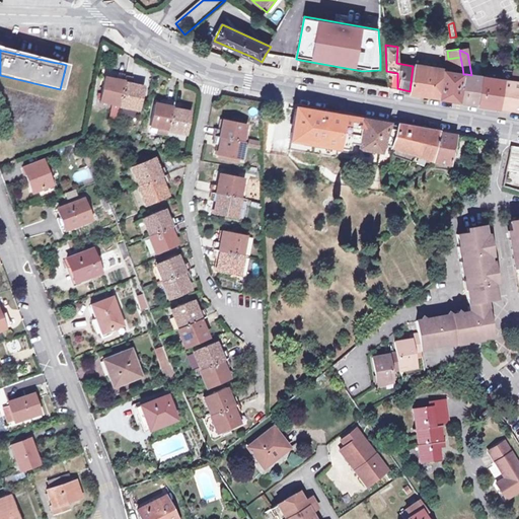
[(483,103),(501,106),(506,79),(509,80),(510,72),(502,71),(502,69),(499,54),(492,55),(494,62),(490,62),(488,77),(485,77),(479,103),(483,103)]
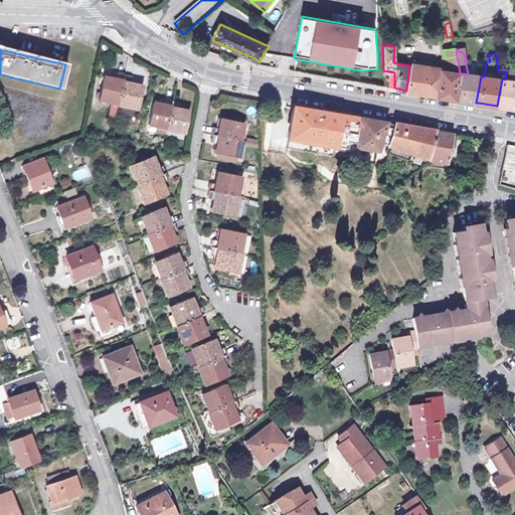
[(459,66),(457,56),(445,58),(446,67),(459,66)]
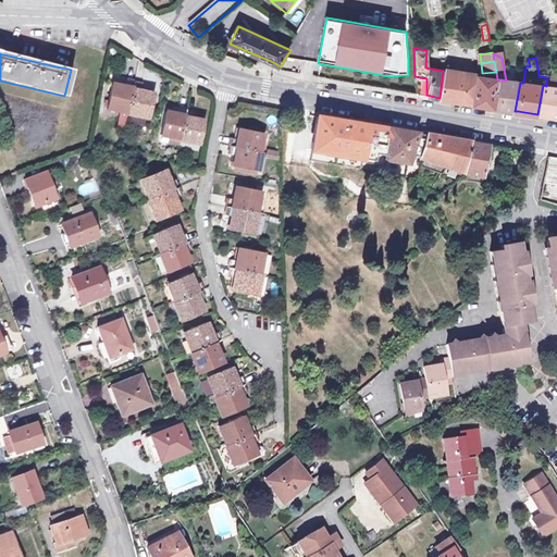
[(478,76),(443,71),(440,98),(460,101),(463,101),(474,103),(478,76)]
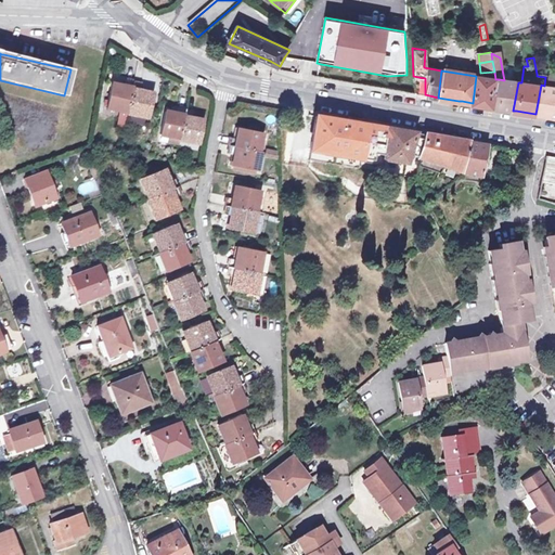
[(545,77),(544,86),(553,87),(554,79),(554,76),(546,74),(546,76),(545,77)]
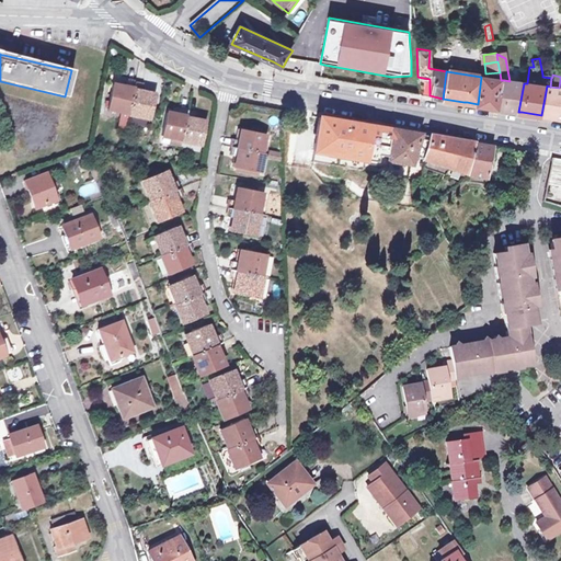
[(496,105),(501,80),(481,77),(478,104),(491,107),(495,107),(496,105)]
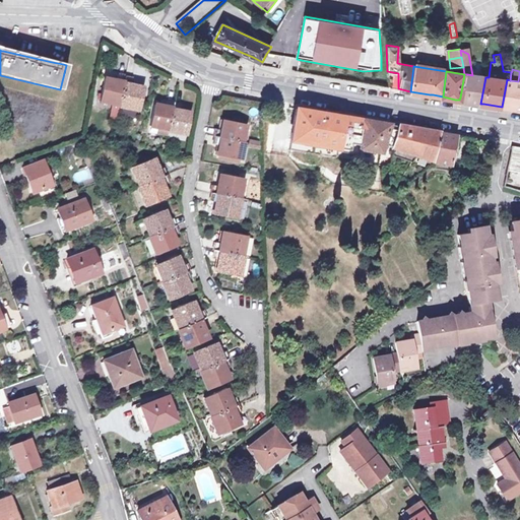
[(480,104),(485,77),(472,75),(467,74),(463,96),(466,96),(466,101),(468,102),(480,104)]
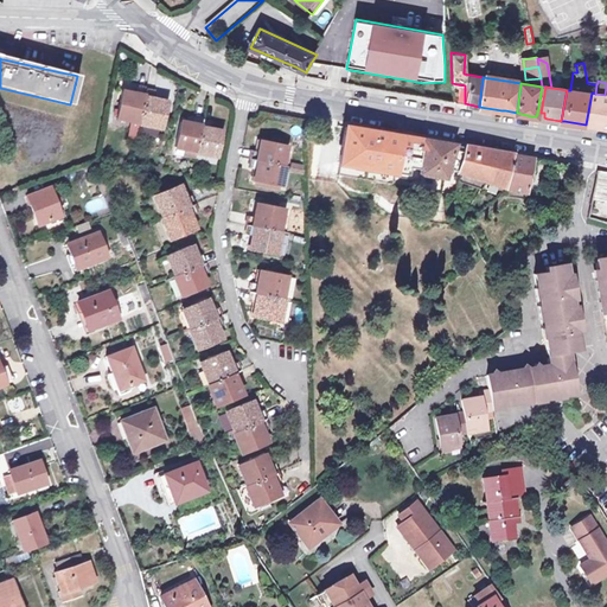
[(152,100),(153,94),(144,91),(145,89),(135,88),(134,94),(121,91),(114,119),(136,123),(136,126),(158,131),(164,103),(152,100)]
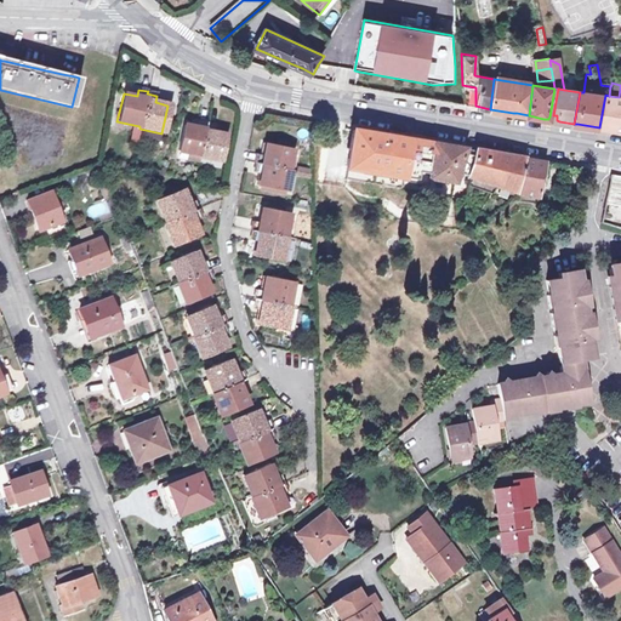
[(616,131),(620,131),(620,97),(619,97),(609,96),(605,95),(599,127),(603,129),(616,131)]
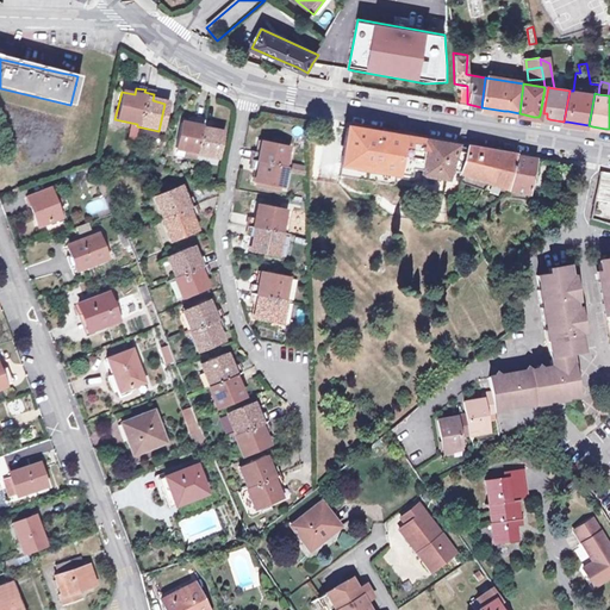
[(193,153),(212,156),(219,129),(209,126),(210,120),(200,119),(201,117),(193,114),(192,120),(180,118),(173,144),(193,150),(193,153)]
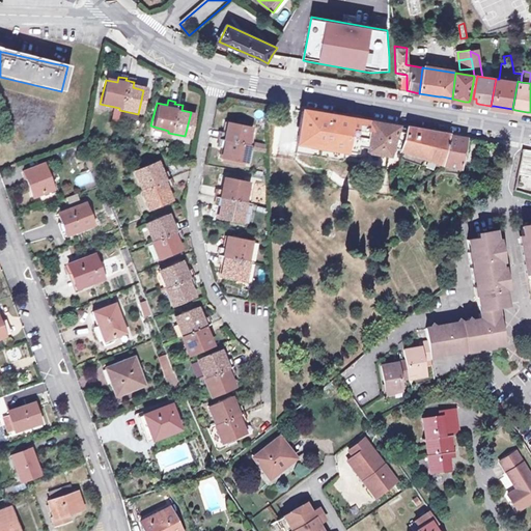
[(399,149),(401,140),(404,128),(393,127),(357,119),(312,112),(302,110),(297,141),(356,152),(357,145),(366,147),(365,151),(388,155),(390,146),(399,149)]
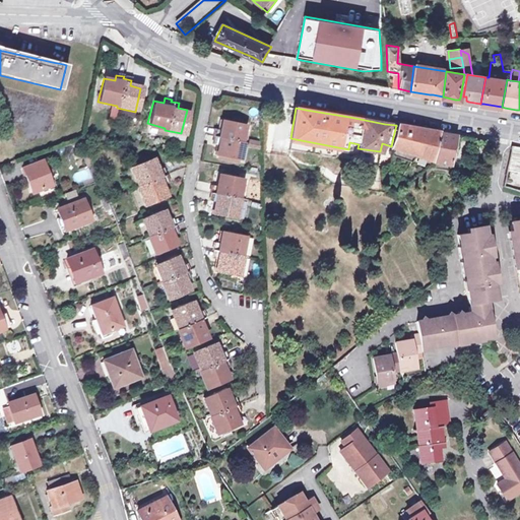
[(222,122),(220,131),(215,130),(213,137),(215,137),(213,145),(218,146),(216,156),(240,161),(244,144),(241,144),(246,127),(222,122)]
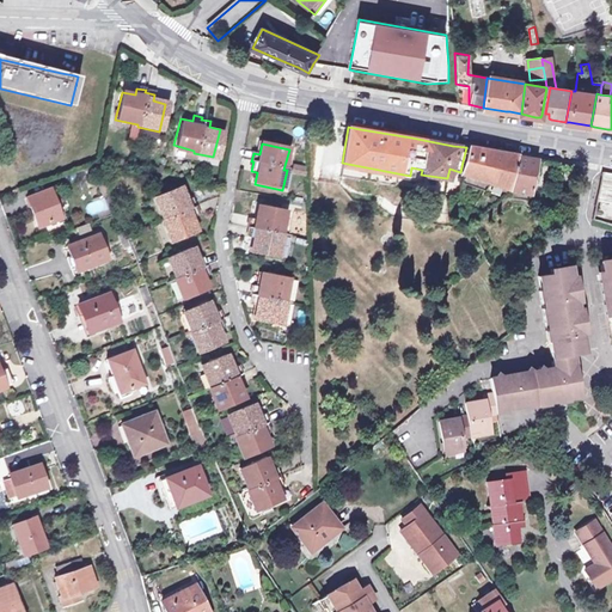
[(460,173),(508,189),(515,155),(494,152),(466,147),(463,161),(460,172),(460,173)]
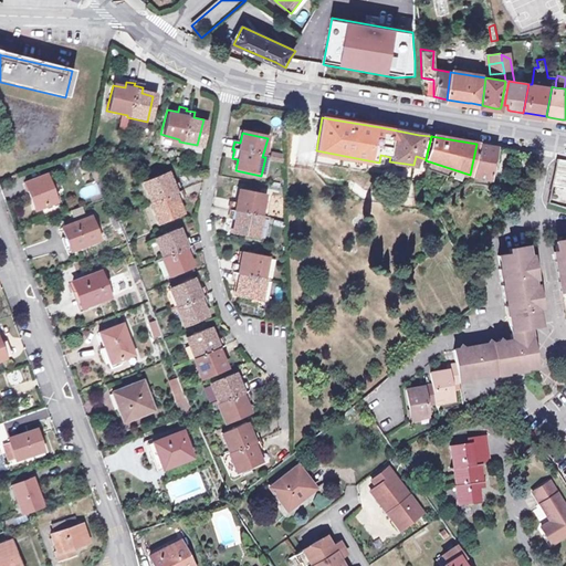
[(484,146),(477,144),(470,175),(470,178),(475,179),(475,176),(489,179),(495,147),(484,146)]
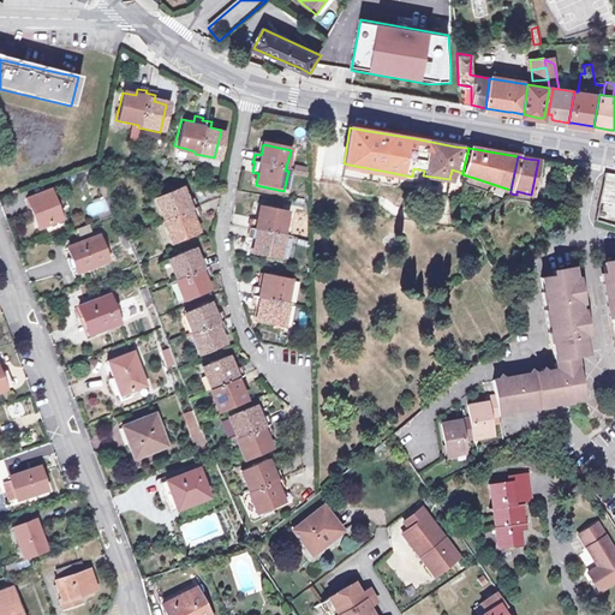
[(412,177),(423,178),(423,175),(424,171),(413,168),(412,177)]
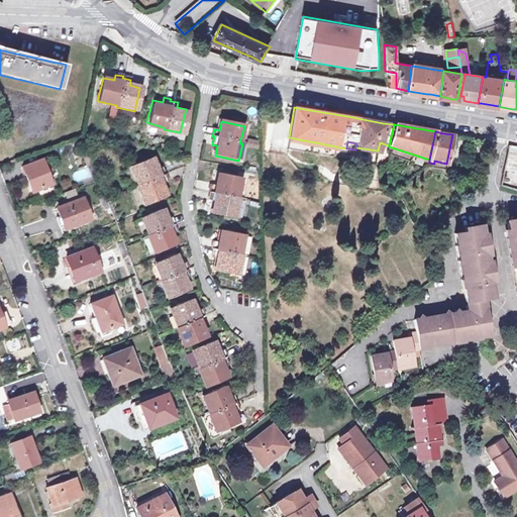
[(516,147),(507,146),(502,169),(516,172),(516,168),(516,147)]
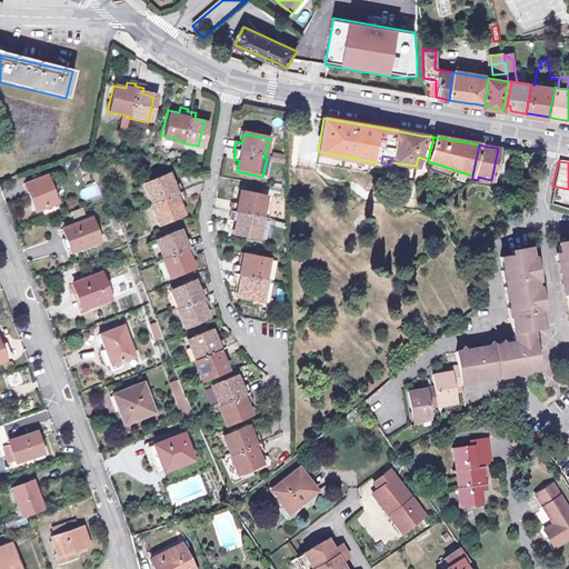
[(23,186),(27,196),(30,195),(37,212),(61,202),(58,195),(55,197),(46,177),(23,186)]
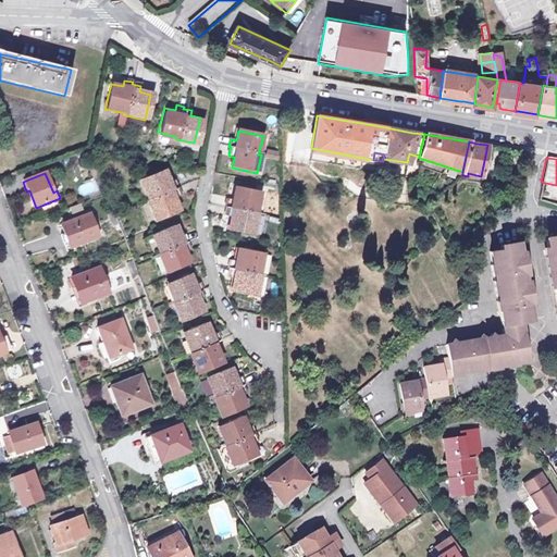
[(144,185),(151,203),(149,205),(157,224),(181,214),(176,203),(183,201),(180,193),(182,192),(178,185),(173,187),(169,175),(144,185)]
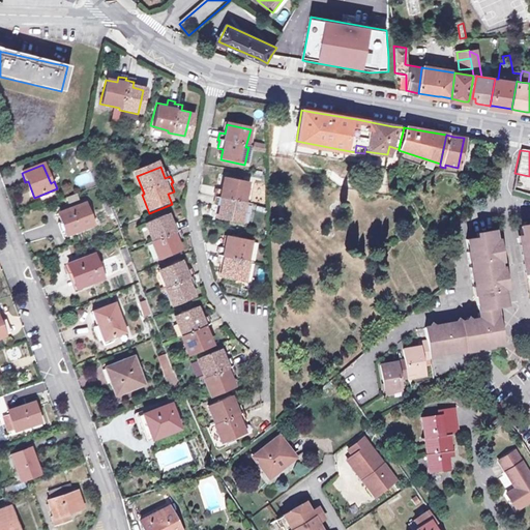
[(224,179),(221,189),(215,188),(213,196),(215,197),(213,205),(218,206),(215,217),(239,224),(244,204),(242,204),(247,184),(224,179)]
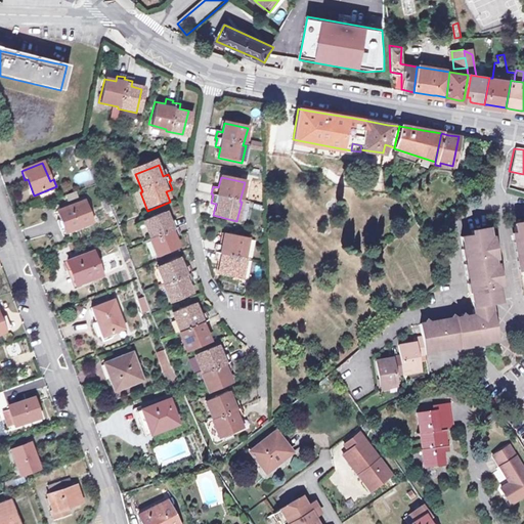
[(59,212),(68,232),(91,224),(84,204),(59,212)]
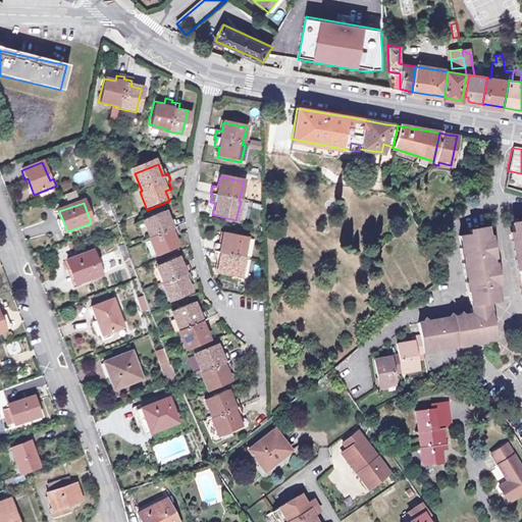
[(145,222),(152,240),(150,241),(157,256),(179,248),(175,239),(179,237),(176,229),(179,228),(175,221),(171,223),(167,214),(145,222)]
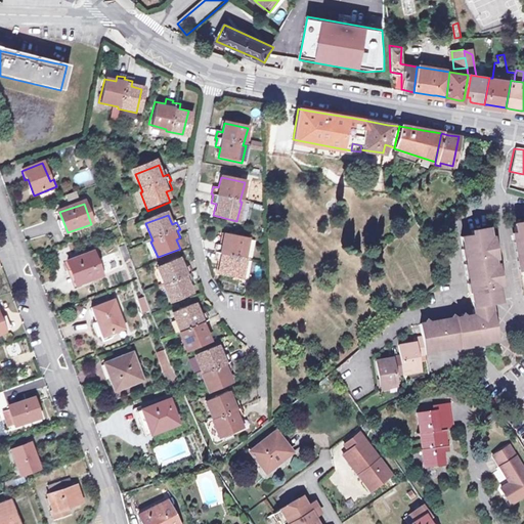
[(523,223),(513,225),(523,282),(523,223)]
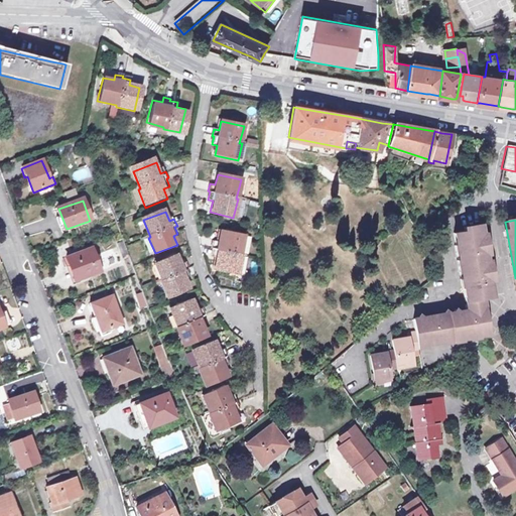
[(485,267),(482,245),(478,246),(478,241),(481,240),(478,224),(461,226),(462,231),(452,232),(462,300),(481,297),(490,295),(486,273),(482,273),(481,267),(485,267)]
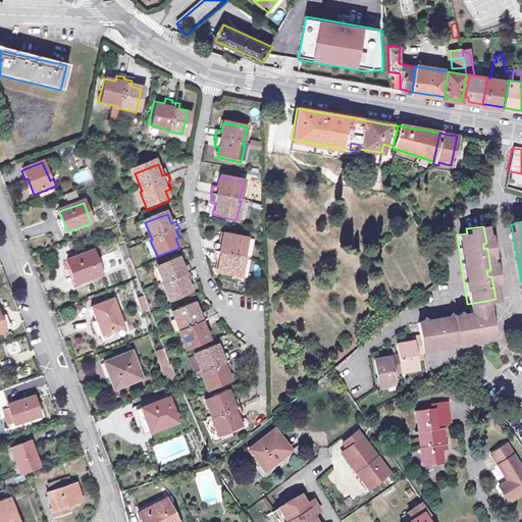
[(223,232),(220,245),(215,244),(213,251),(215,251),(213,259),(218,261),(216,271),(239,277),(244,259),(242,258),(247,239),(223,232)]
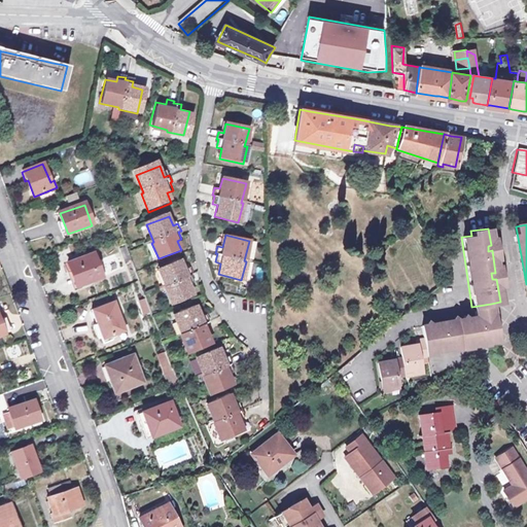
[(65,264),(68,273),(71,272),(76,285),(100,277),(91,253),(65,264)]
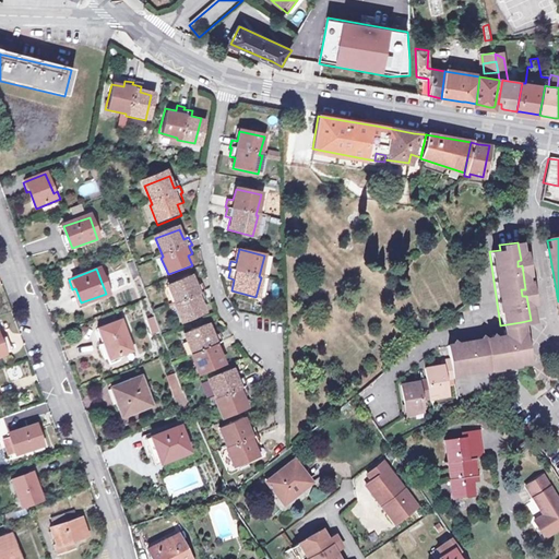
[(169,287),(176,304),(174,305),(180,322),(204,312),(200,302),(205,301),(202,293),(204,293),(201,286),(197,288),(192,277),(169,287)]
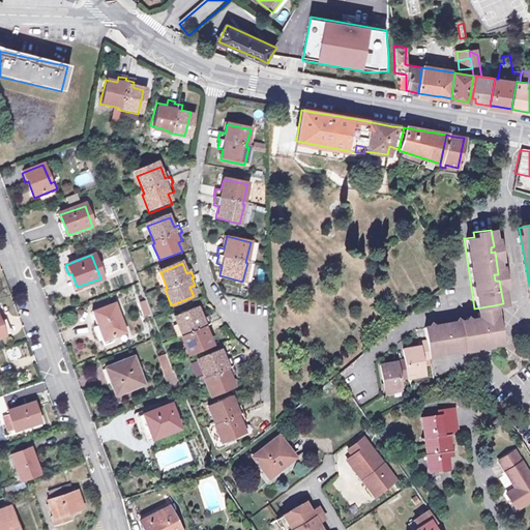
[(145,300),(139,302),(143,316),(149,315),(145,300)]
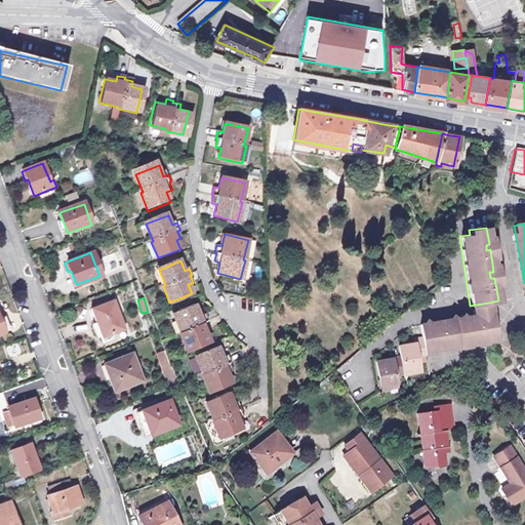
[(89,309),(93,321),(91,322),(88,325),(86,328),(86,332),(87,335),(89,338),(91,339),(93,339),(95,345),(111,338),(109,334),(122,330),(112,300),(89,309)]
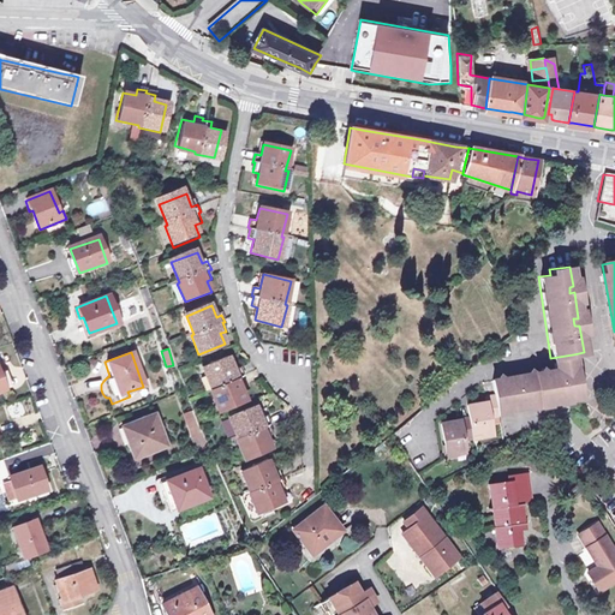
[(573,356),(573,354),(550,358),(551,359),(551,362),(562,359),(563,366),(567,365),(568,374),(575,372),(574,368),(573,356)]
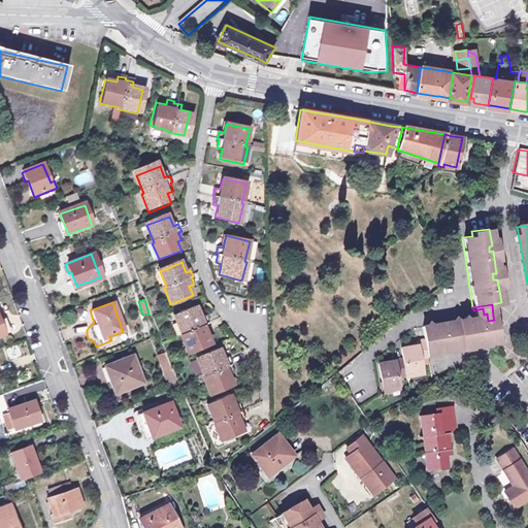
[(174,315),(182,332),(178,333),(187,352),(209,342),(205,332),(209,330),(206,322),(207,322),(205,316),(201,318),(197,306),(174,315)]
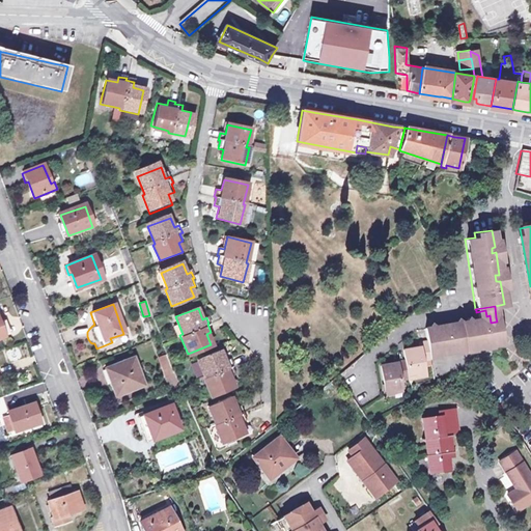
[(477,317),(452,322),(452,325),(445,326),(444,323),(422,327),(424,340),(416,342),(417,345),(409,346),(410,351),(401,353),(402,360),(395,361),(396,365),(387,366),(386,363),(378,364),(382,392),(391,391),(390,386),(398,385),(397,382),(406,380),(406,376),(404,372),(412,371),(413,375),(421,374),(419,359),(427,357),(426,354),(429,354),(478,346),(478,343),(487,341),(487,344),(499,342),(500,342),(497,322),(491,323),(490,315),(486,316),(485,310),(476,312),(477,317)]
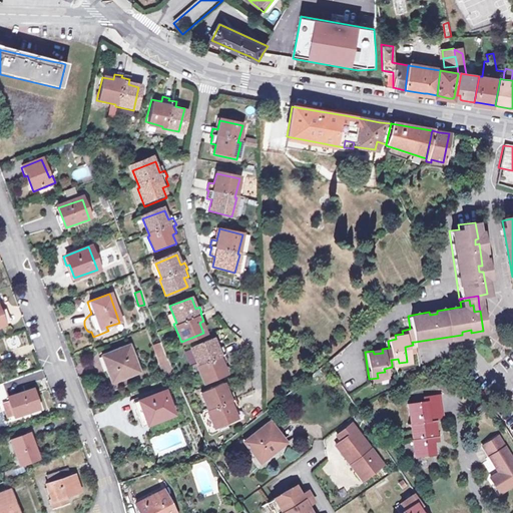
[(191,348),(198,365),(196,366),(203,384),(225,375),(222,366),(227,364),(224,356),(225,355),(222,347),(218,349),(214,339),(191,348)]
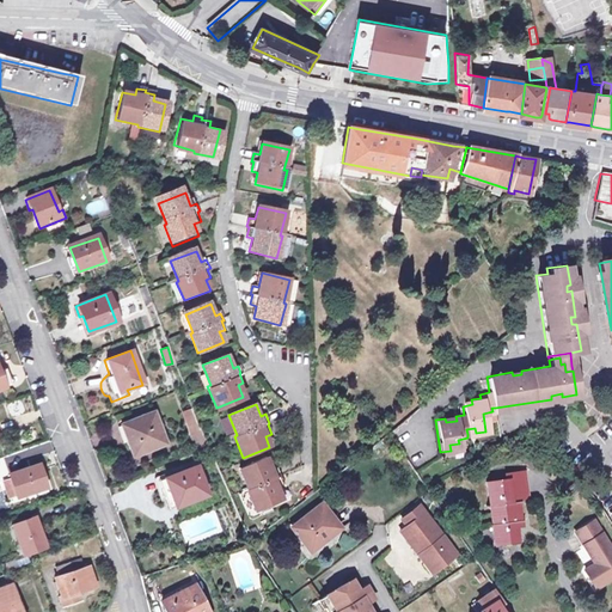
[(195,410),(184,415),(193,434),(202,430),(199,421),(195,410)]
